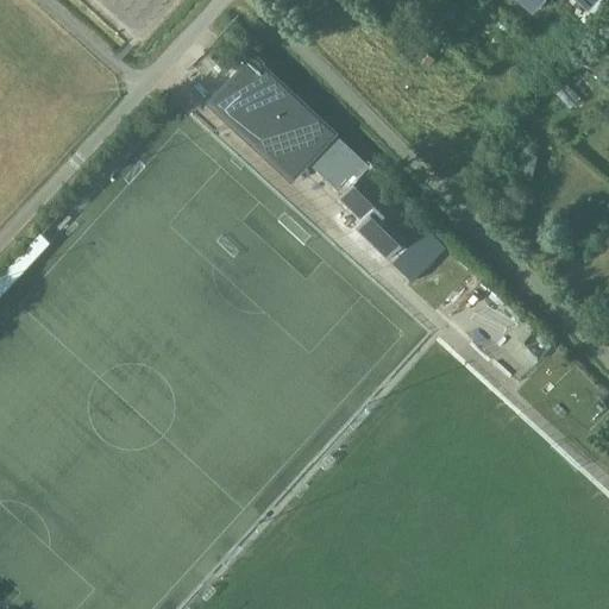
[(400,0),(390,13),(401,20),(409,7),(400,0)]
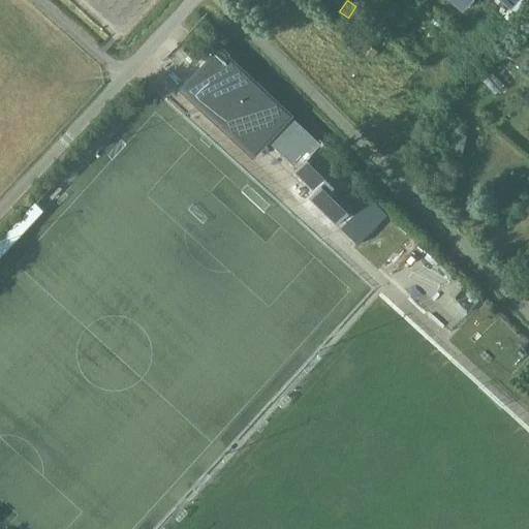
[(447,0),(462,12),(472,0),(447,0)]
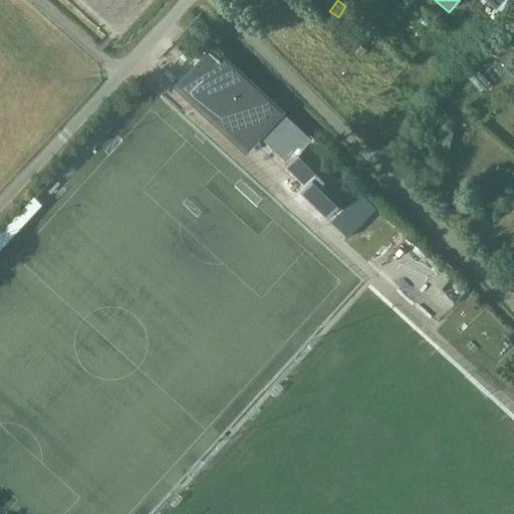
[(485,0),(496,10),(504,0),(485,0)]
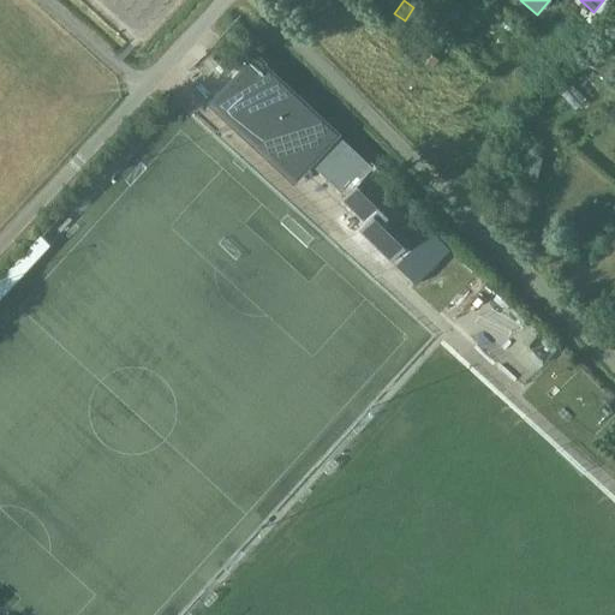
[(254,54),(207,105),(293,185),(312,165),(339,137),(341,133),(254,54)]
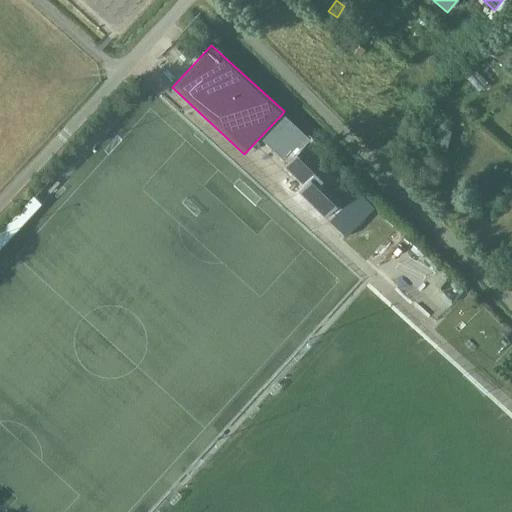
[(358,45),(352,51),(358,57),(364,51),(358,45)]
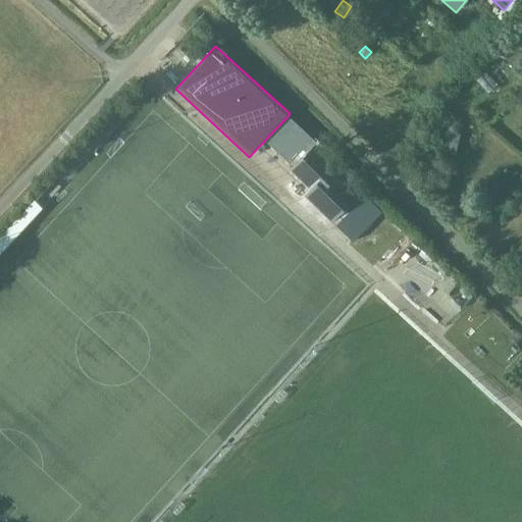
[(288,116),(265,140),(293,167),(290,170),(311,191),(305,197),(354,243),(381,213),(374,206),(375,205),(361,192),(355,197),(335,177),(342,171),(314,145),(315,144),(288,116)]
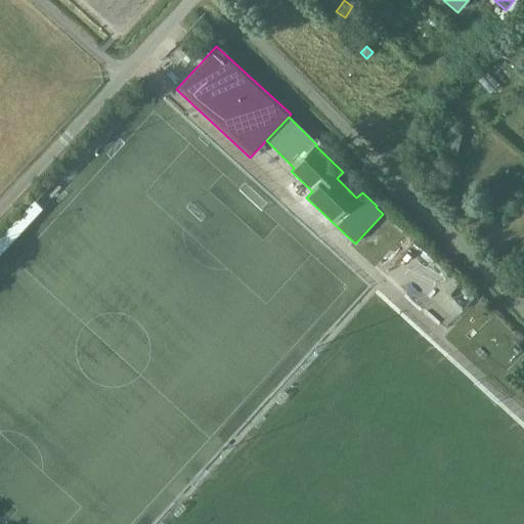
[(35,202),(0,237),(0,254),(43,209),(35,202)]
